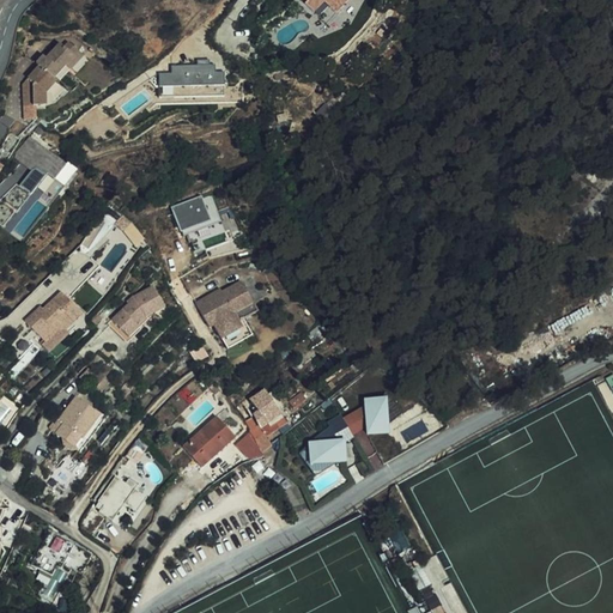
[(302,0),(308,4),(310,0),(311,0),(316,5),(313,8),(303,19),(313,28),(322,17),(328,23),(350,0),(302,0)]
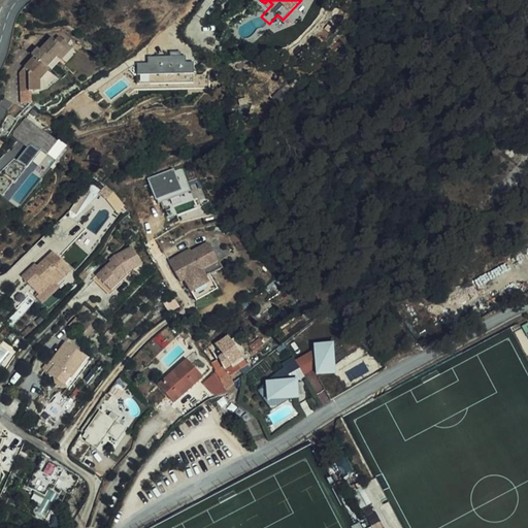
[(308,0),(301,0),(283,20),(287,24),(308,0)]
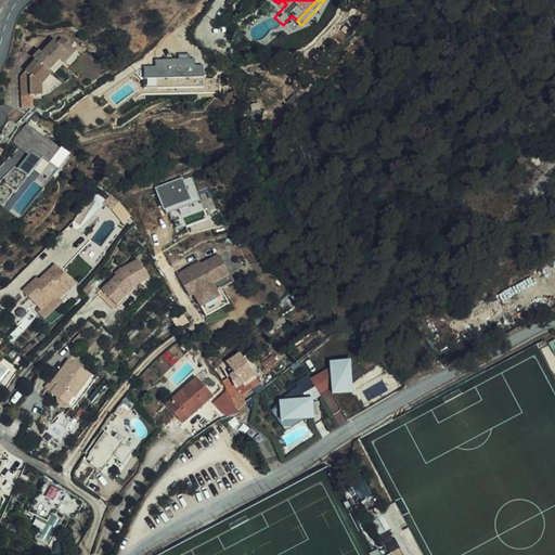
[(33,66),(35,68),(48,81),(57,69),(62,74),(75,62),(61,49),(57,53),(53,50),(41,64),(38,61),(33,66)]
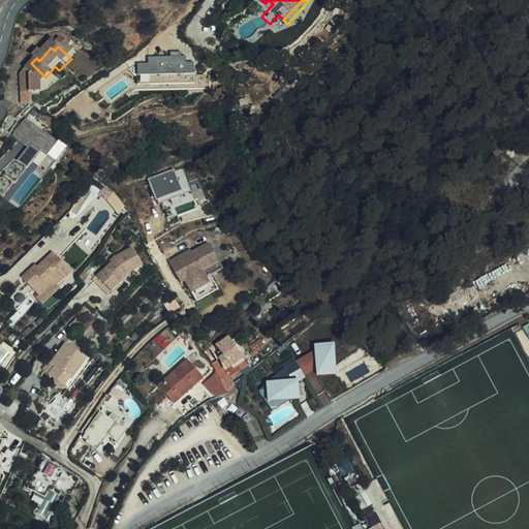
[(194,83),(193,62),(186,62),(185,55),(181,56),(180,51),(170,52),(170,55),(148,56),(148,63),(136,63),(137,84),(194,83)]
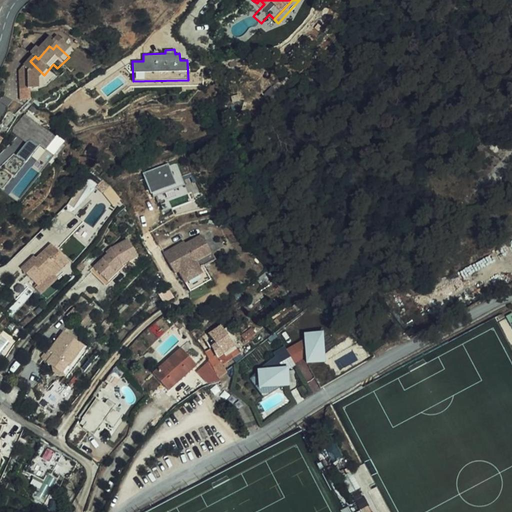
[(45,77),(44,75),(32,63),(19,78),(26,78),(26,97),(36,97),(36,87),(45,77)]
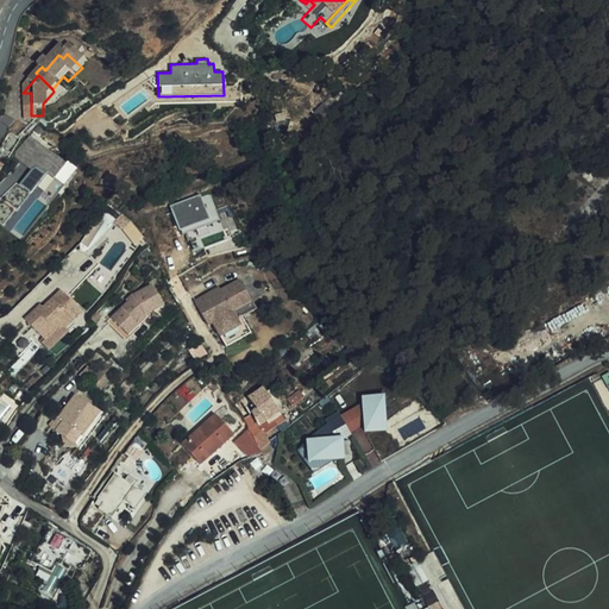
[(77,168),(31,136),(14,155),(16,158),(33,170),(20,184),(33,193),(39,184),(43,190),(38,200),(46,206),(77,168)]
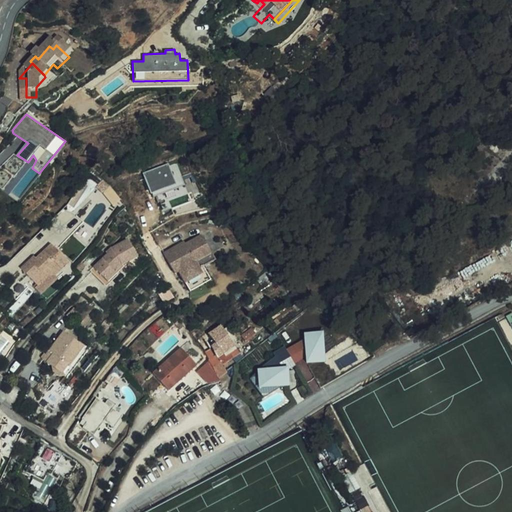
[(151,193),(176,184),(169,164),(143,173),(151,193)]
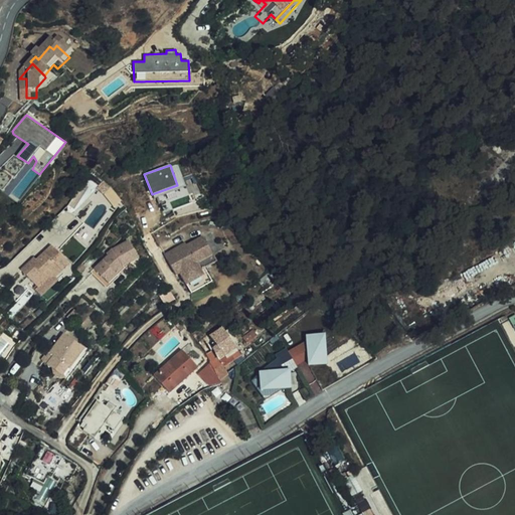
[(183,246),(182,245),(162,255),(170,271),(219,245),(216,240),(213,241),(208,233),(183,246)]
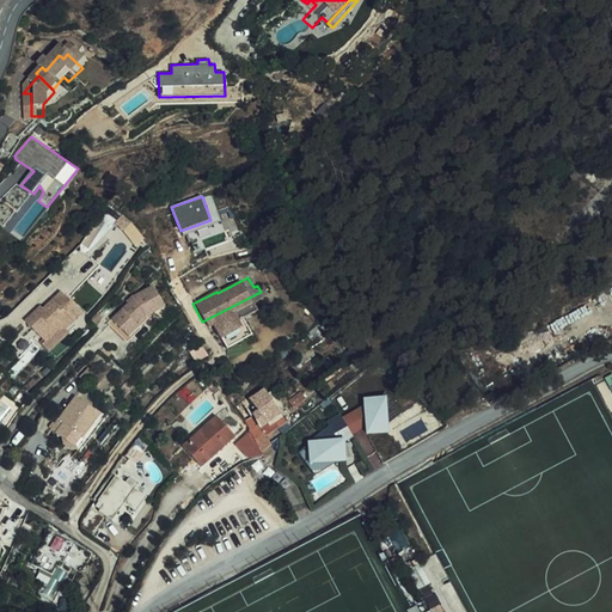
[(274,292),(283,301),(292,293),(286,287),(281,285),(274,292)]
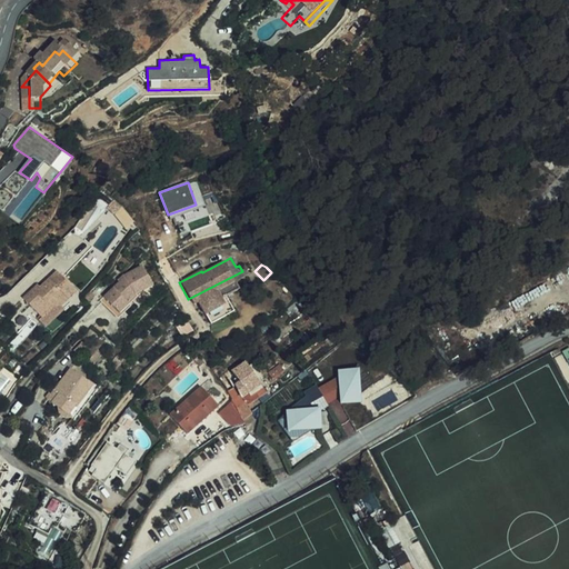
[(146,281),(140,271),(123,281),(125,283),(119,288),(118,286),(101,300),(111,313),(146,281)]
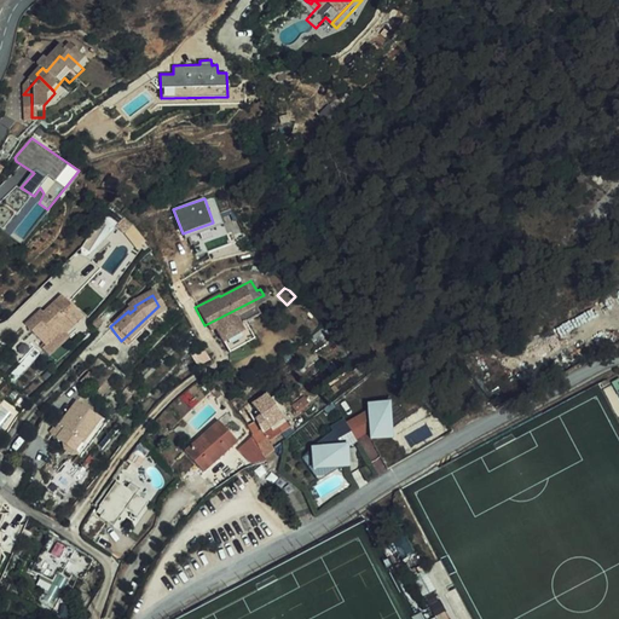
[(212,329),(219,343),(238,334),(236,327),(231,318),(252,307),(266,300),(264,295),(204,325),(207,331),(212,329)]
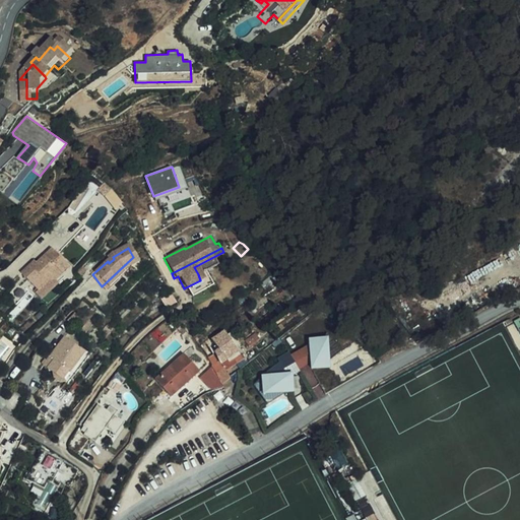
[(52,250),(38,265),(34,269),(30,266),(21,275),(40,293),(49,283),(51,286),(56,281),(69,267),(52,250)]
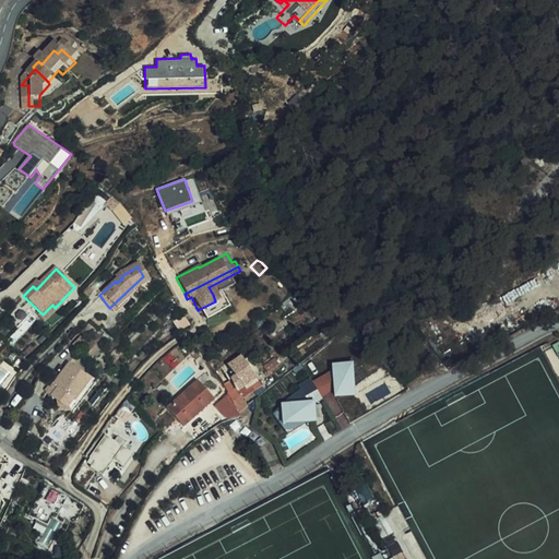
[(113,312),(122,305),(132,298),(130,295),(139,289),(141,292),(149,287),(143,276),(109,308),(113,312)]
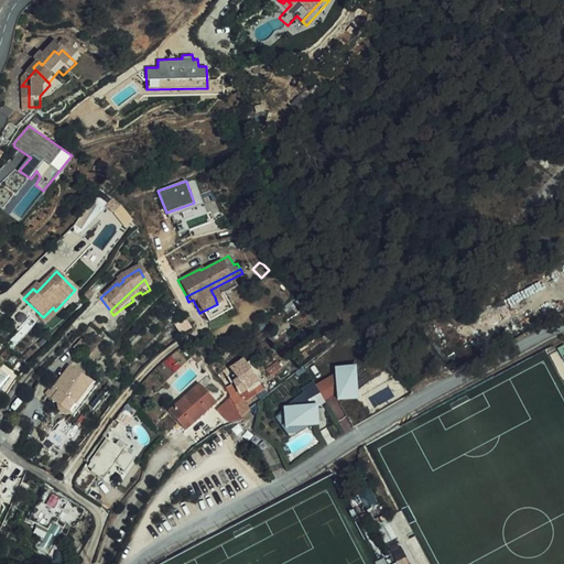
[(229,280),(210,290),(215,297),(220,294),(232,288),(229,280)]
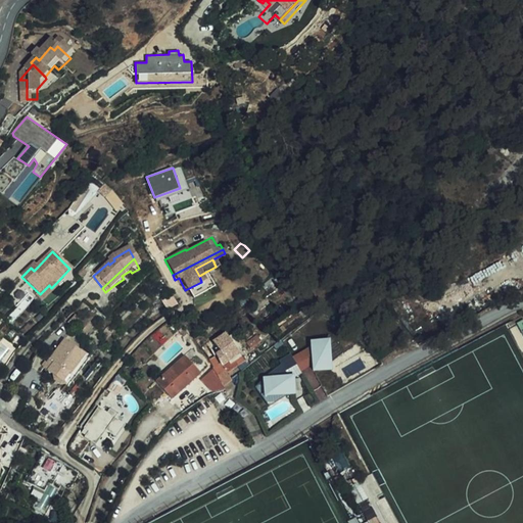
[(199,276),(201,282),(207,279),(204,273),(199,276)]
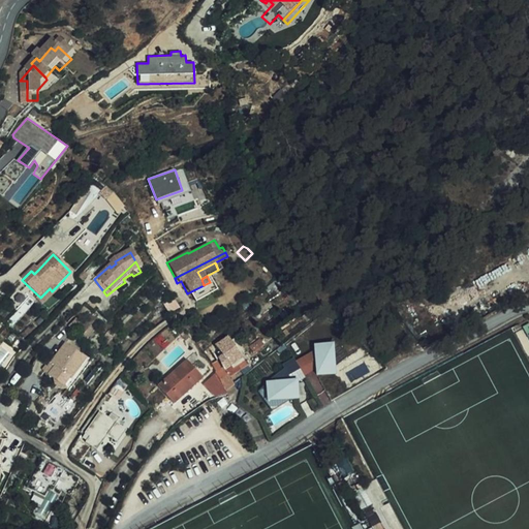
[(101,293),(103,291),(94,279),(91,281),(101,293)]
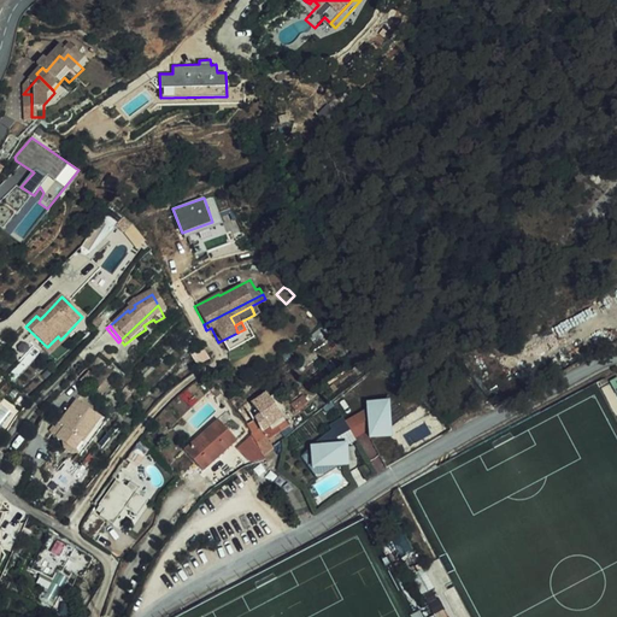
[(250,339),(245,329),(238,333),(218,342),(223,352),(250,339)]
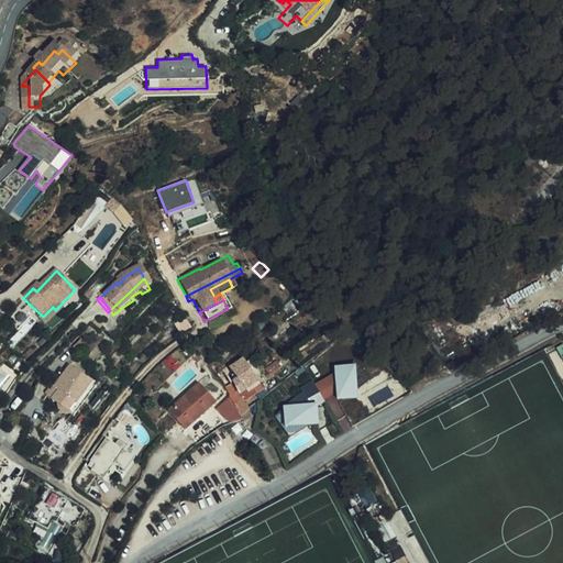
[(55,310),(53,307),(43,317),(40,319),(46,326),(64,308),(61,305),(55,310)]
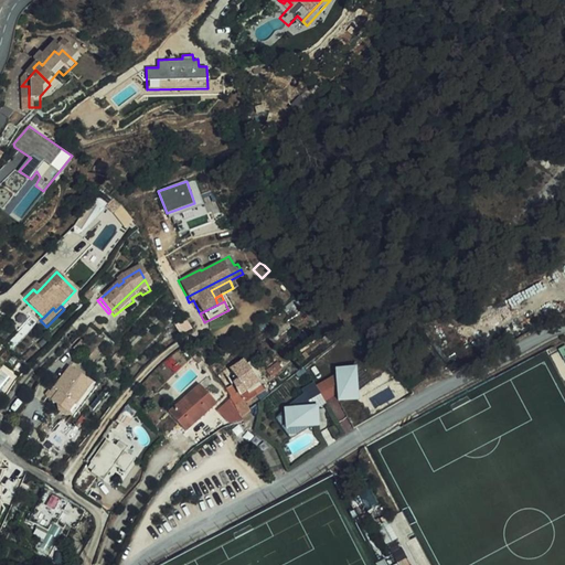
[(126,310),(124,308),(114,316),(110,311),(108,313),(113,320),(126,310)]
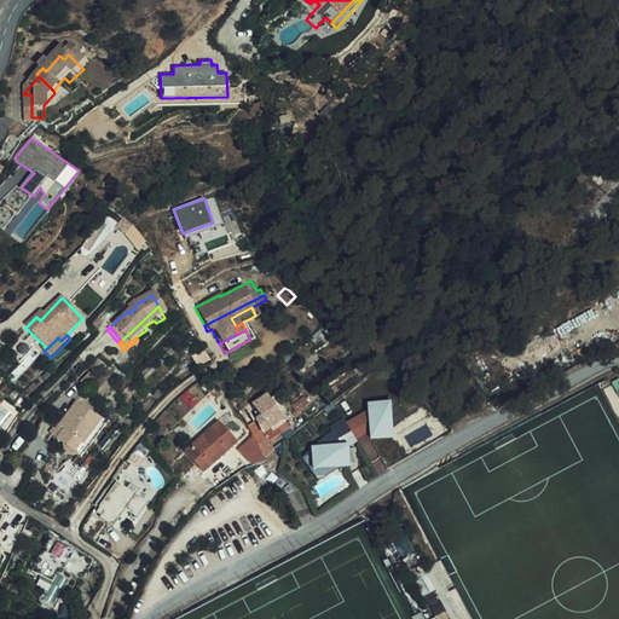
[(521,339),(476,343),(479,374),(525,369),(521,339)]
